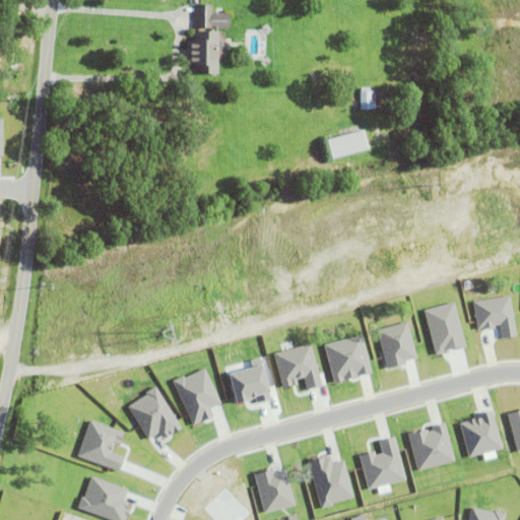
[(194,27),(194,4),(211,4),(211,12),(229,13),(229,28),(194,27)]
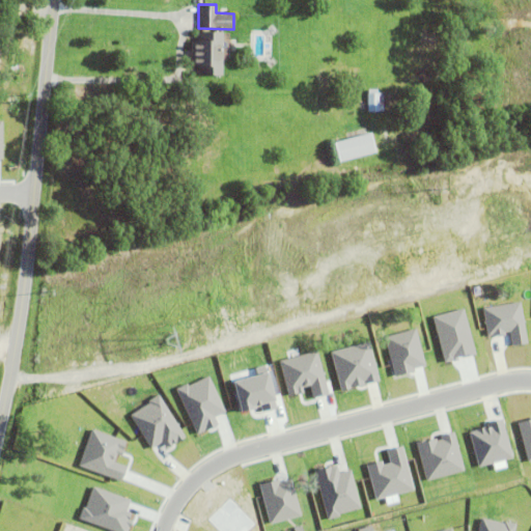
[(197,74),(197,65),(191,65),(191,39),(197,39),(197,31),(222,31),(222,74),(197,74)]
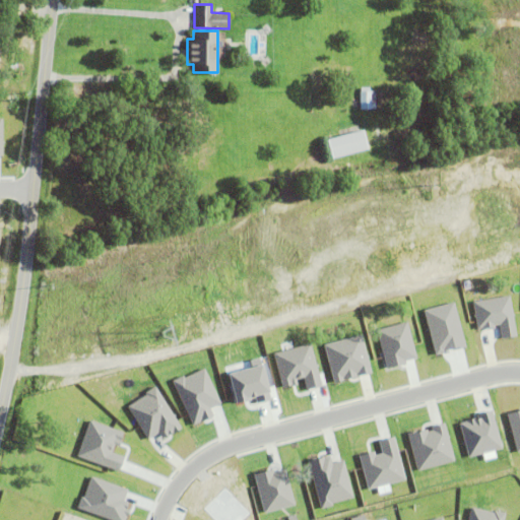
[(376,90),(376,109),(360,109),(360,90),(361,90),(361,87),(370,87),(370,90),(376,90)]
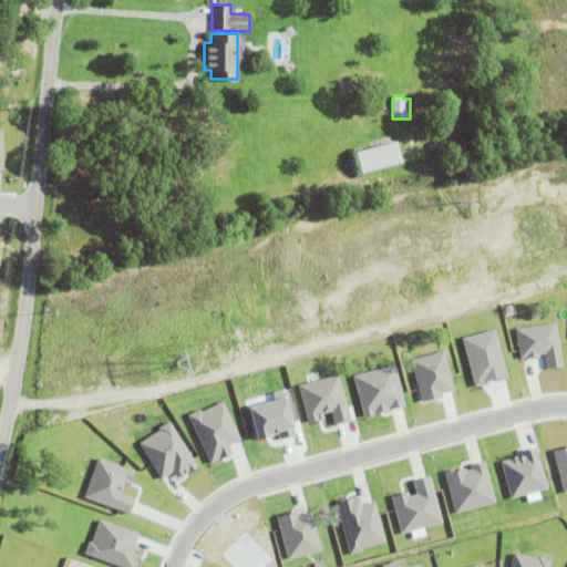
[(359,150),(362,171),(402,164),(399,143),(359,150)]
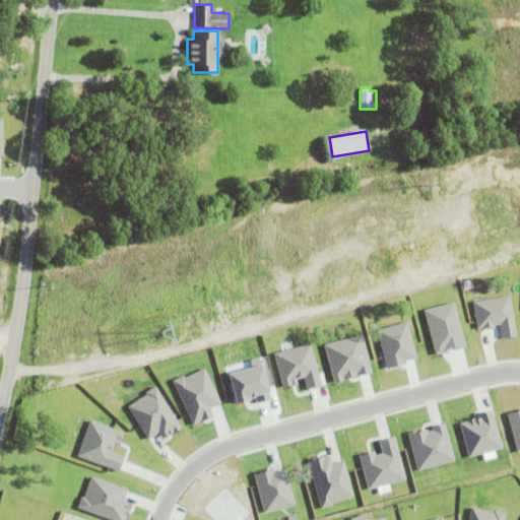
[(468,519),(504,519),(506,513),(471,506),(468,519)]
